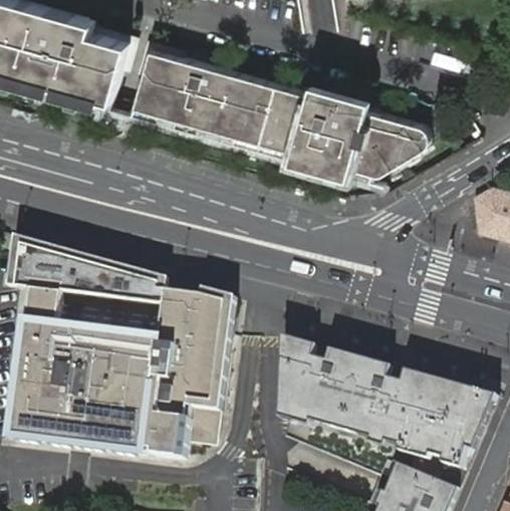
[(0,64),(111,96),(128,38),(82,26),(85,14),(33,0),(0,0),(0,64)]
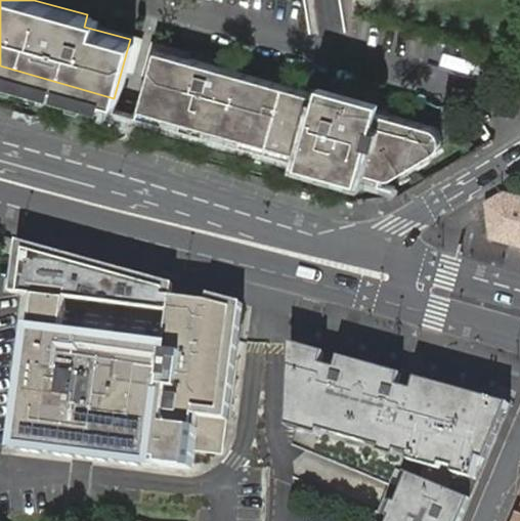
[(153,45),(136,104),(299,149),(359,166),(382,173),(386,173),(393,171),(432,147),(435,143),(437,140),(439,133),(438,129),(433,124),(376,107),(315,91),(153,45)]
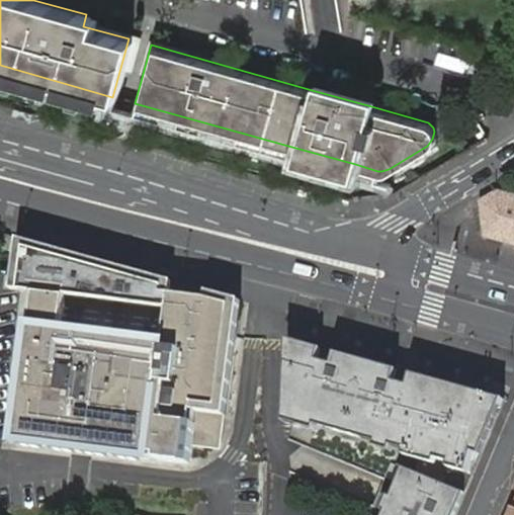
[(0,74),(110,105),(112,97),(0,65),(0,74)]
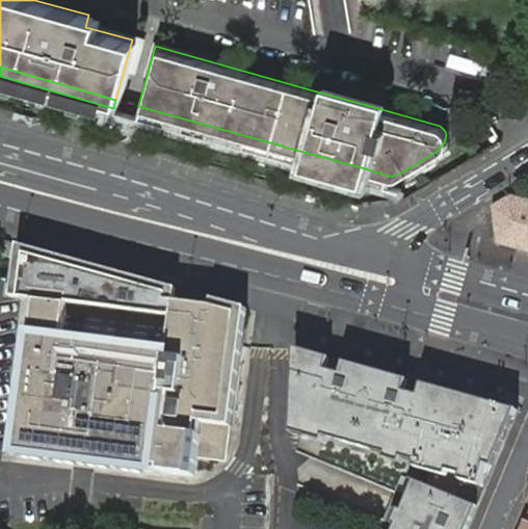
[(138,106),(136,114),(301,160),(363,177),(386,183),(388,176),(365,168),(304,152),(138,106)]
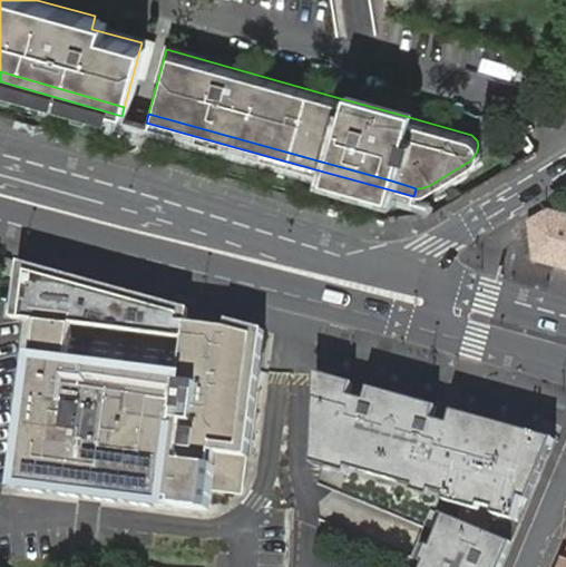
[(529,257),(565,267),(565,215),(558,214),(542,208),(525,218),(529,257)]
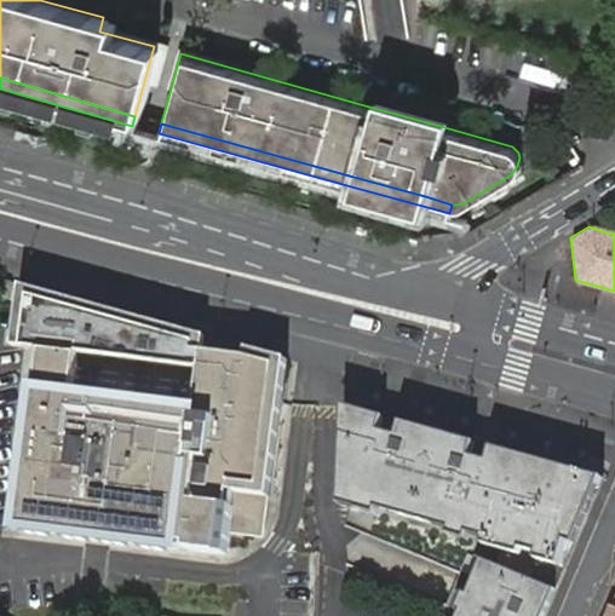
[(201,332),(11,281),(6,340),(35,345),(197,367),(199,350),(201,332)]
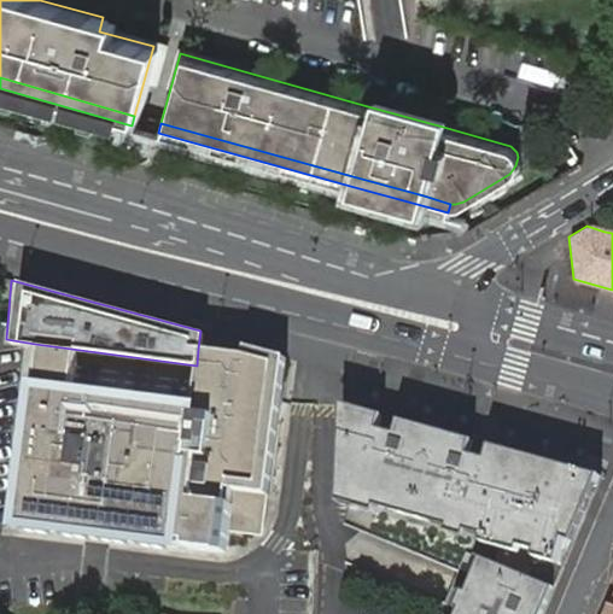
[(197,366),(35,344),(30,378),(21,376),(1,521),(92,534),(226,553),(228,531),(262,536),(276,399),(282,354),(240,341),(240,351),(198,349),(197,366)]
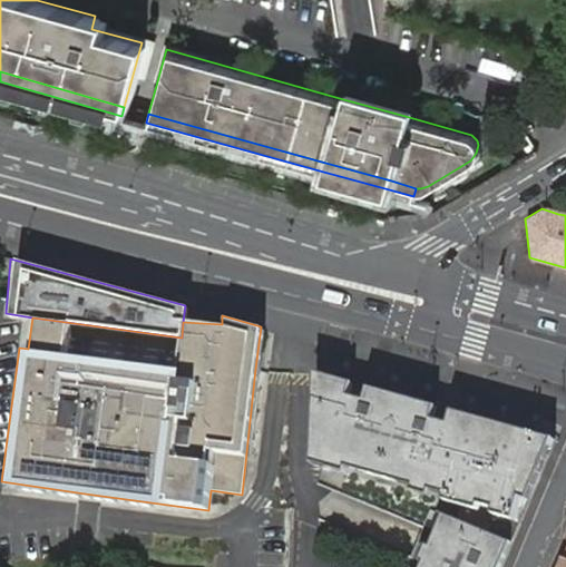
[(496,566),(548,443),(552,437),(312,370),(308,461),(342,471),(343,465),(409,484),(408,489),(425,494),(427,488),(441,492),(440,498),(456,502),(452,517),(440,511),(426,544),(421,541),(415,557),(418,559),(413,566),(496,566)]
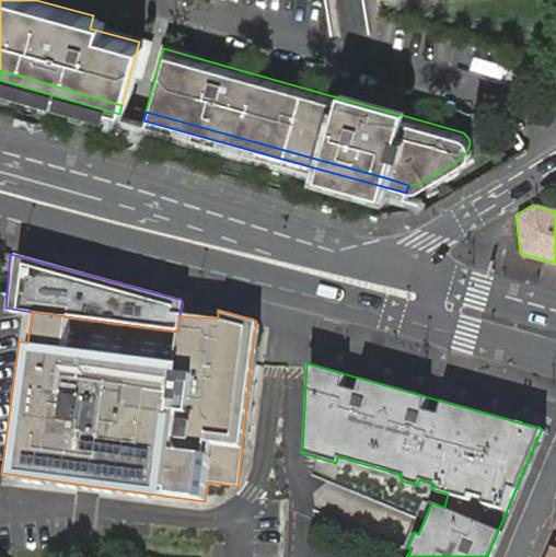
[(555,556),(555,547),(551,546),(545,556),(555,556)]
